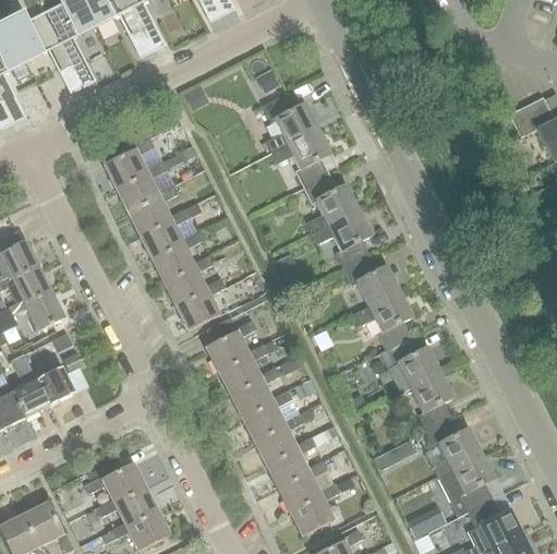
[(61,2),(44,12),(71,64),(84,57),(74,36),(96,25),(82,0),(60,0),(61,2)]
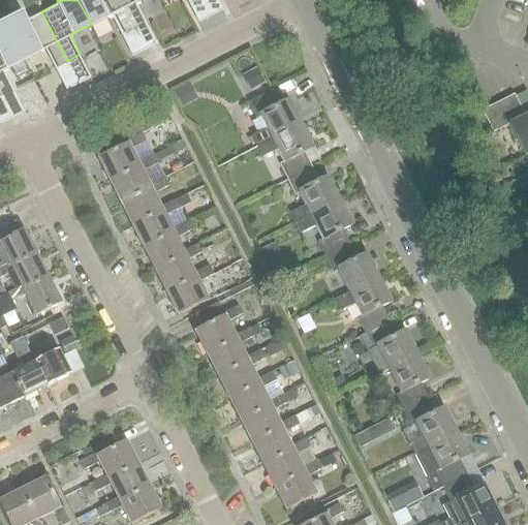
[(122,33),(133,27),(120,0),(78,0),(91,24),(112,13),(122,33)]
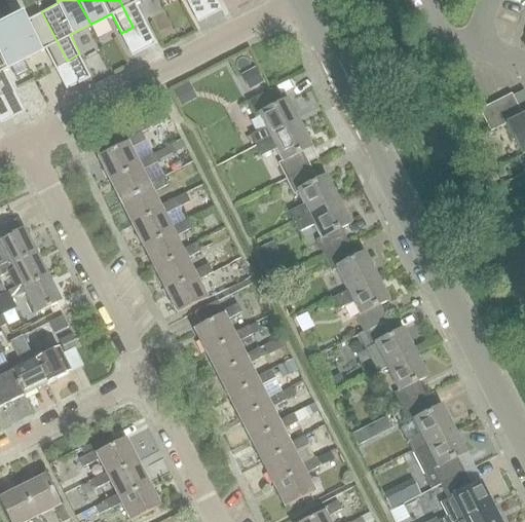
[(119,0),(133,27),(145,20),(136,1),(138,0),(119,0)]
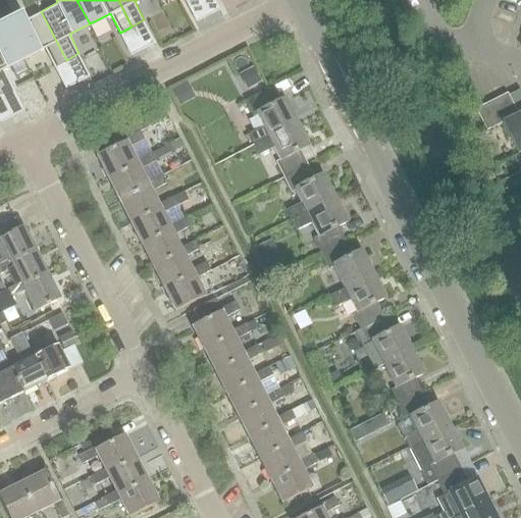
[(54,65),(66,60),(41,11),(25,18),(22,14),(6,22),(24,57),(45,47),(54,65)]
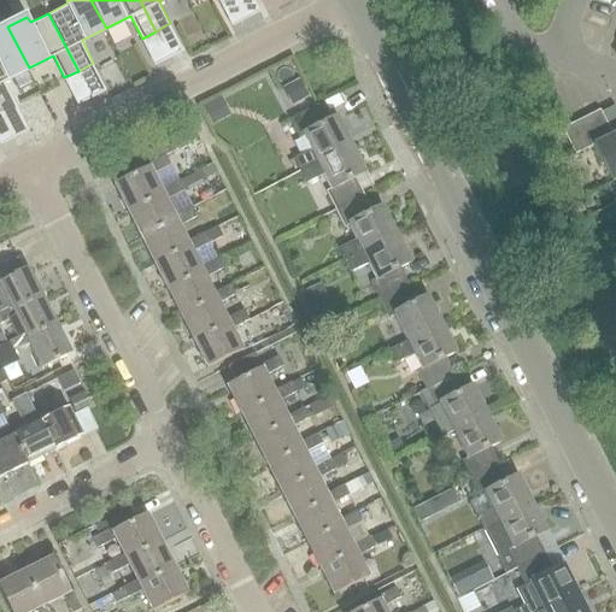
[(0,106),(1,110),(16,103),(4,80),(29,68),(7,27),(0,30),(0,106)]
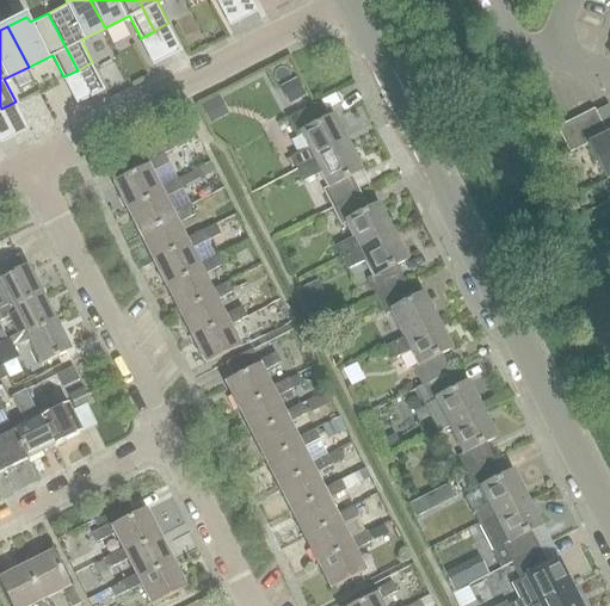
[(297,74),(287,81),(296,99),(307,93),(297,74)]
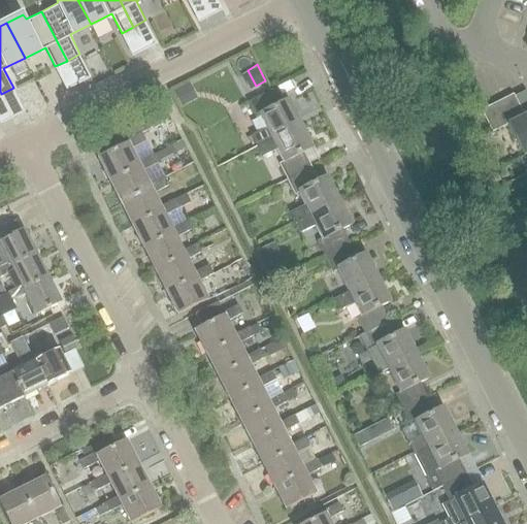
[(258,144),(301,122),(289,98),(281,102),(272,88),(249,100),(257,116),(261,115),(267,126),(252,133),(258,144)]
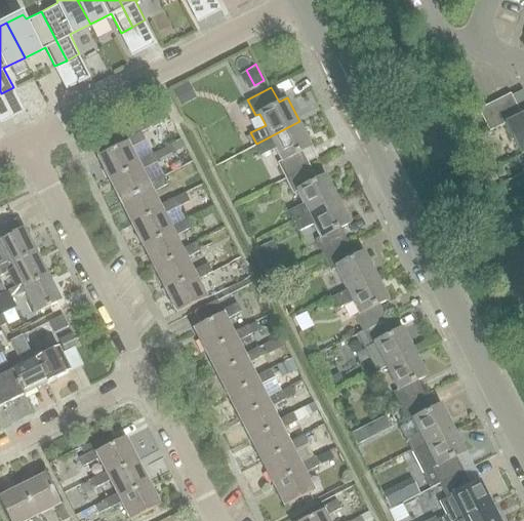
[(511,91),(499,96),(511,117),(521,112),(511,91)]
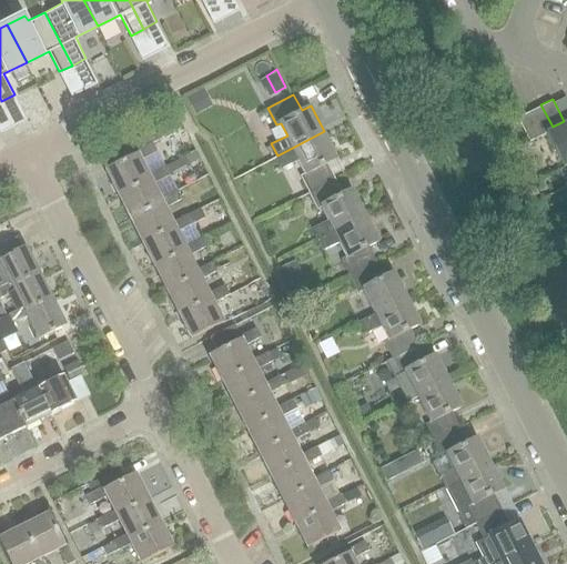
[(540,104),(529,110),(542,132),(546,130),(553,127),(540,104)]
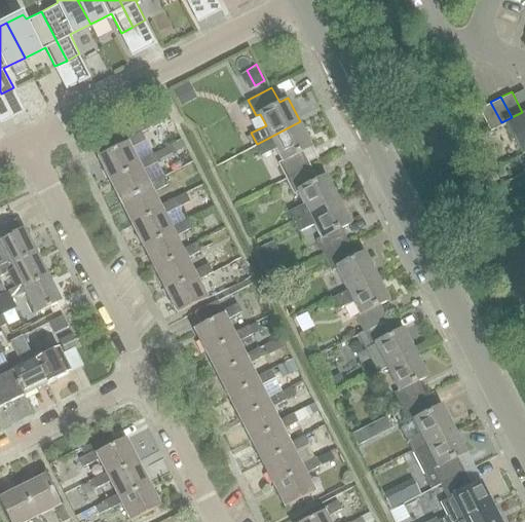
[(501,122),(490,102),(480,107),(490,128),(501,122)]
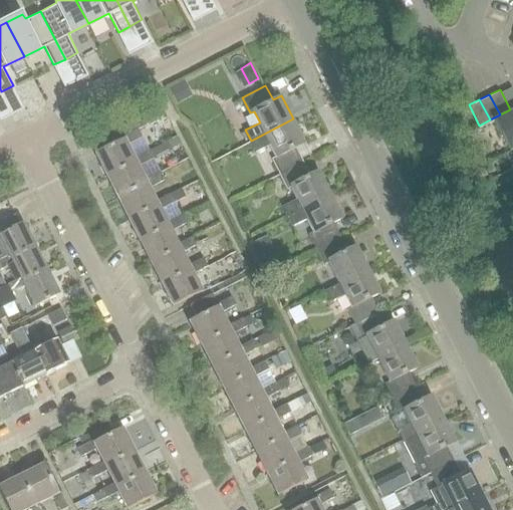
[(163,106),(156,109),(159,115),(166,111),(163,106)]
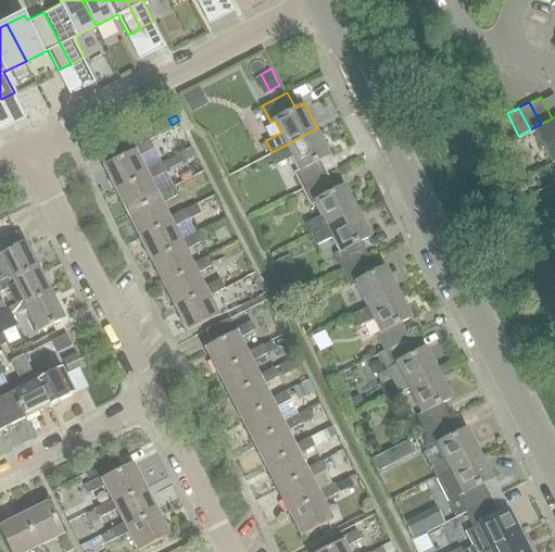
[(554,117),(552,118),(541,124),(534,127),(552,162),(554,160),(554,117)]
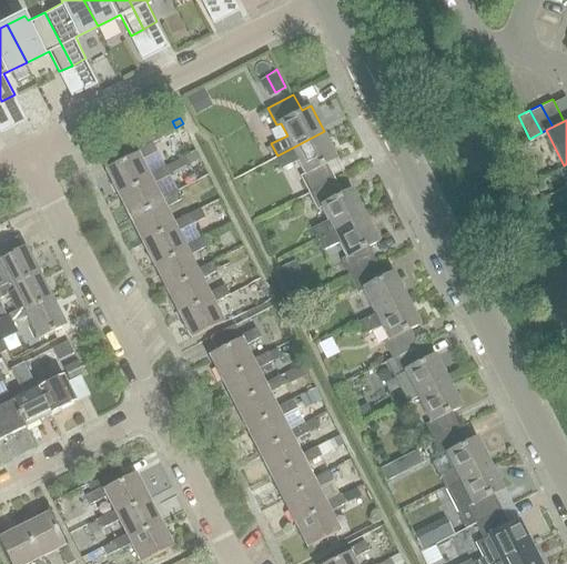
[(302,174),(311,191),(336,178),(327,161),(337,157),(324,131),(277,155),(283,167),(299,159),(305,172),(302,174)]
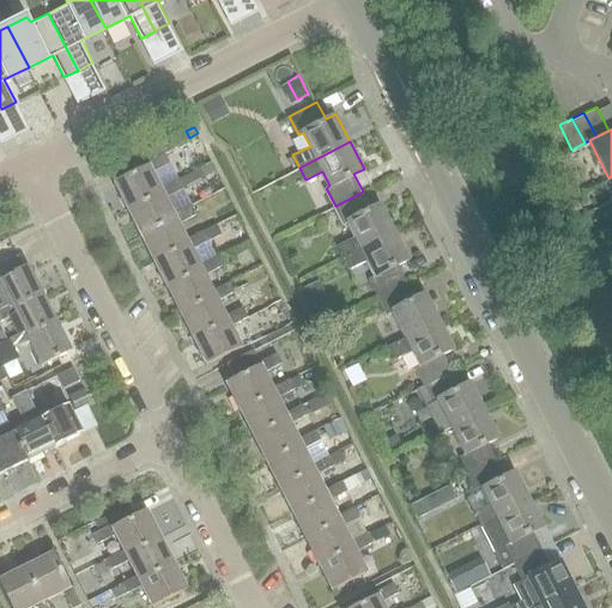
[(127,207),(163,190),(161,186),(152,170),(170,160),(165,151),(146,160),(149,164),(147,164),(115,181),(114,181),(115,183),(116,183),(127,206),(127,207)]
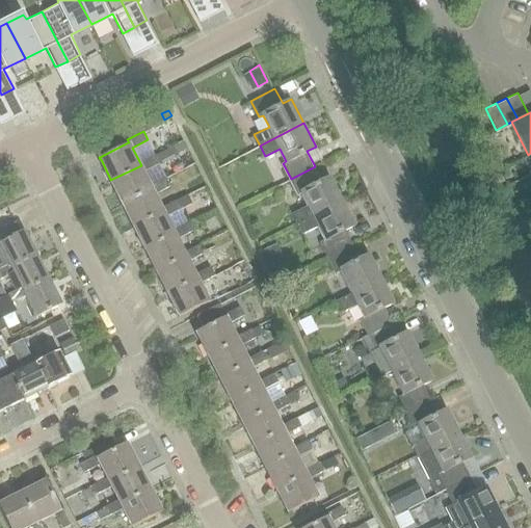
[(174,144),(155,155),(159,162),(159,163),(178,153),(174,144)]
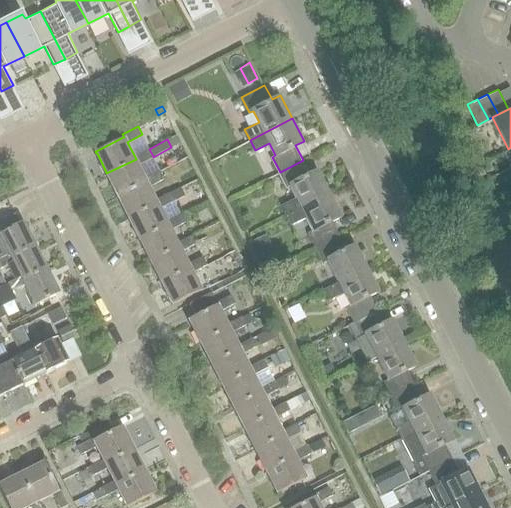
[(149,148),(134,155),(136,159),(106,173),(107,174),(117,194),(117,195),(146,180),(145,176),(138,163),(153,156),(149,149),(149,148)]
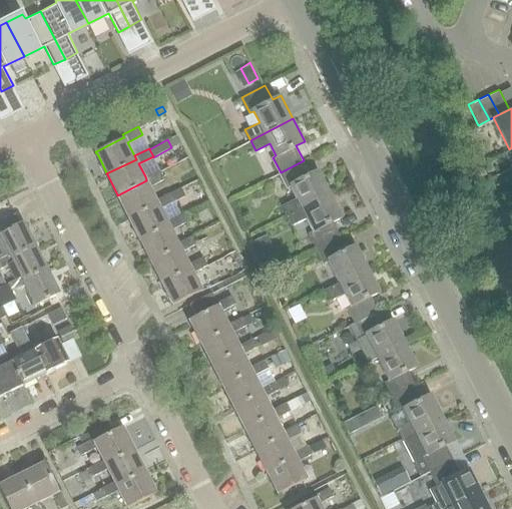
[(310,173),(304,160),(281,172),(288,187),(291,185),(298,197),(283,204),(288,215),(331,193),(319,169),(310,173)]
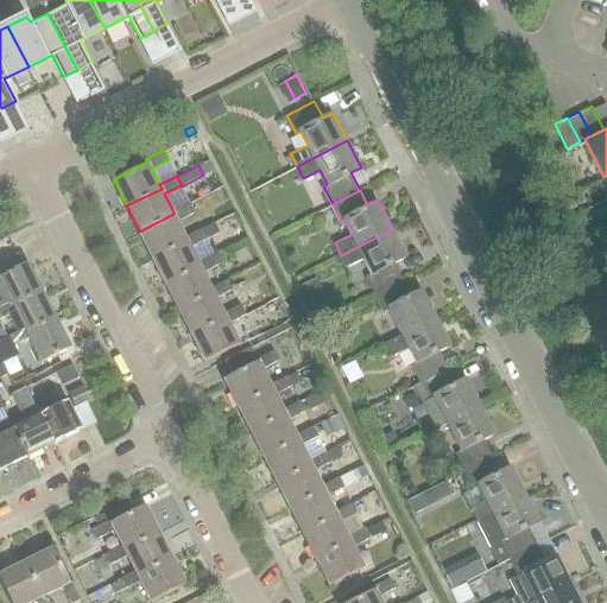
[(189,201),(172,209),(174,214),(139,232),(140,233),(140,232),(152,255),(152,256),(187,239),(185,235),(177,220),(195,210),(189,201)]
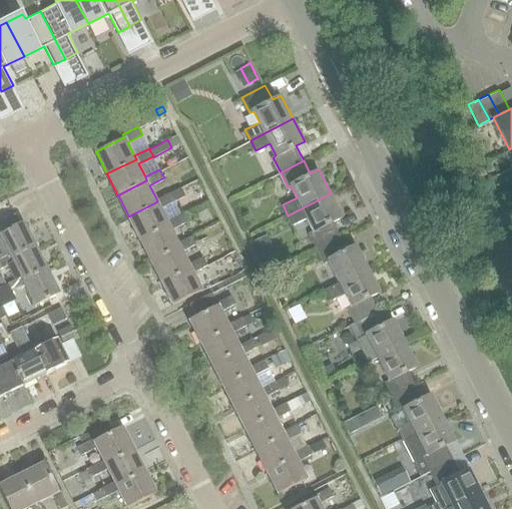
[(170,190),(156,198),(157,201),(128,216),(128,217),(129,217),(139,236),(138,237),(139,238),(168,223),(166,219),(160,206),(186,193),(182,185),(170,190)]
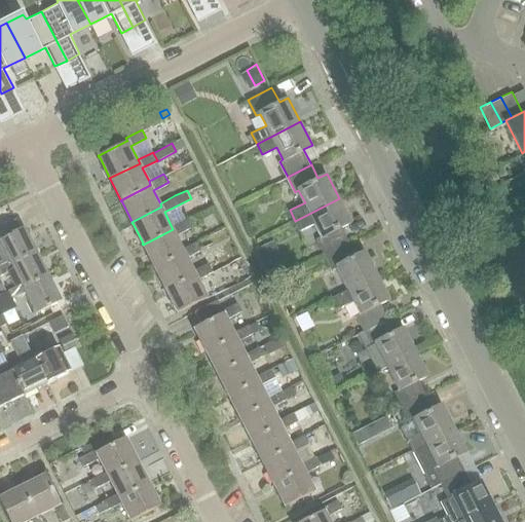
[(317,237),(326,253),(349,241),(342,226),(350,221),(339,198),(295,221),(300,229),(314,222),(322,235),(317,237)]
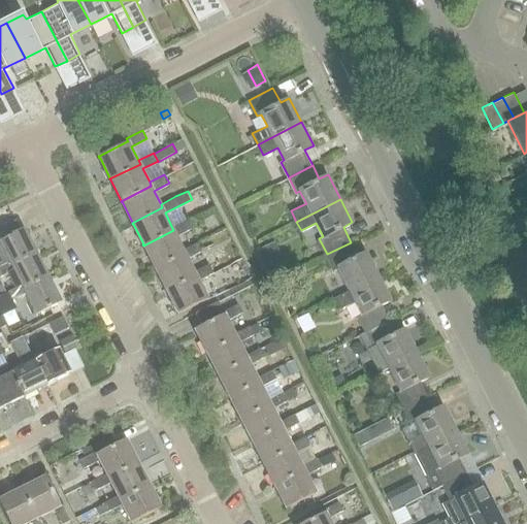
[(187,219),(171,226),(173,230),(143,246),(144,246),(155,266),(154,266),(155,267),(185,252),(183,249),(176,235),(191,227),(187,219)]
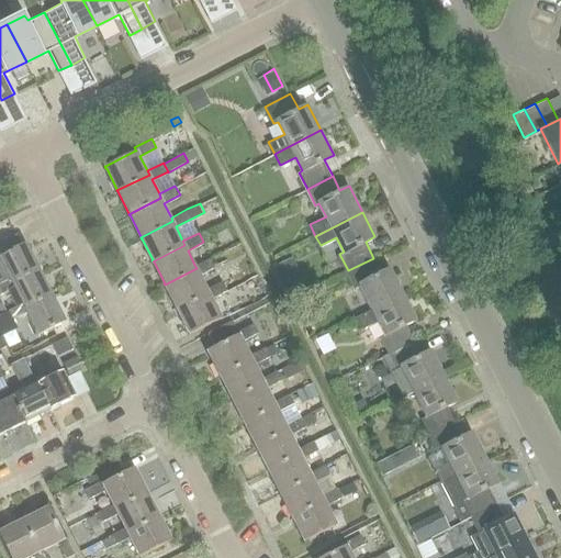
[(0,259),(1,259),(9,276),(12,281),(38,267),(26,243),(1,256),(0,254),(0,259)]
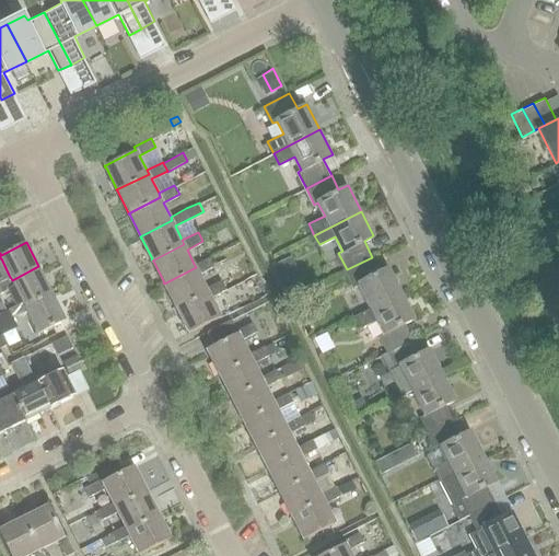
[(210,255),(194,264),(196,267),(164,284),(164,285),(165,284),(176,305),(175,307),(176,307),(208,291),(206,287),(198,273),(214,264),(210,255)]
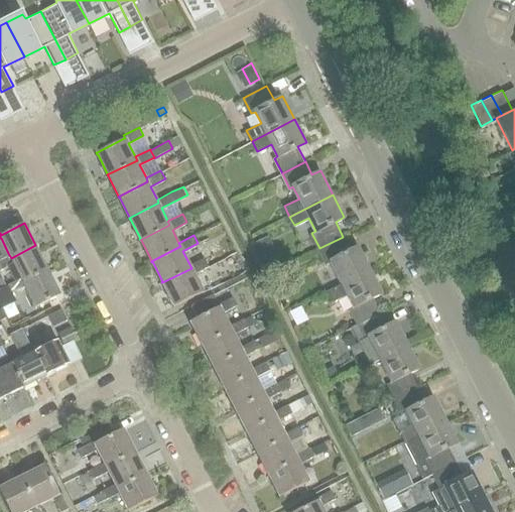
[(332,262),(342,283),(370,269),(358,246),(350,250),(343,237),(319,248),(328,264),(332,262)]
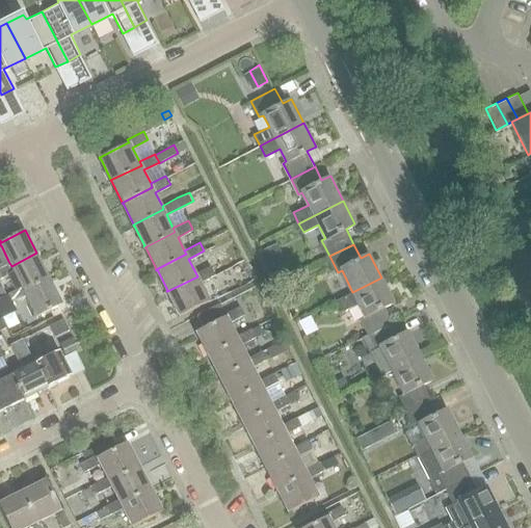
[(23,290),(49,276),(36,253),(11,266),(8,261),(0,265),(0,275),(12,270),(21,285),(23,290)]
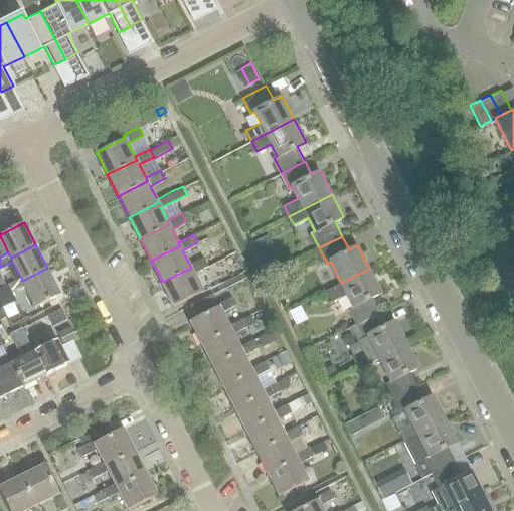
[(275,247),(263,253),(267,264),(280,258),(275,247)]
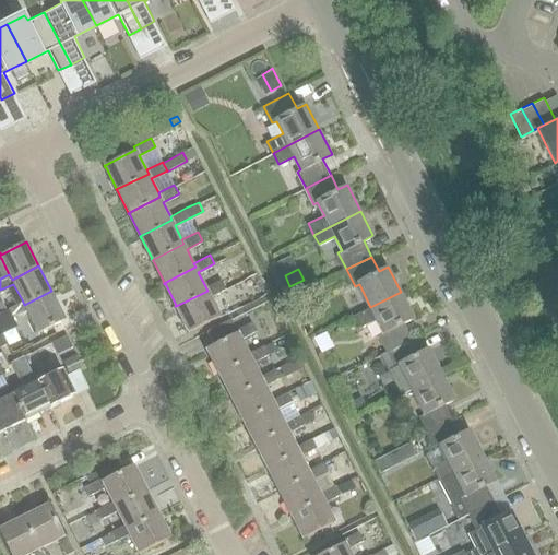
[(222,279),(205,286),(208,291),(176,306),(176,307),(177,307),(188,329),(187,329),(188,331),(189,330),(218,315),(218,316),(220,315),(210,295),(226,287),(222,279)]
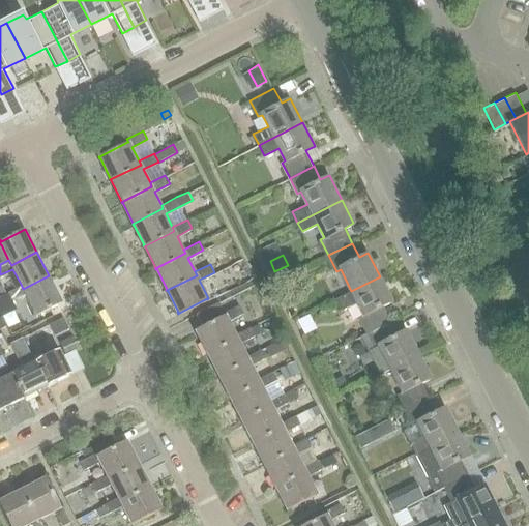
[(36,314),(61,300),(49,275),(23,289),(21,284),(7,291),(11,298),(25,292),(36,314)]
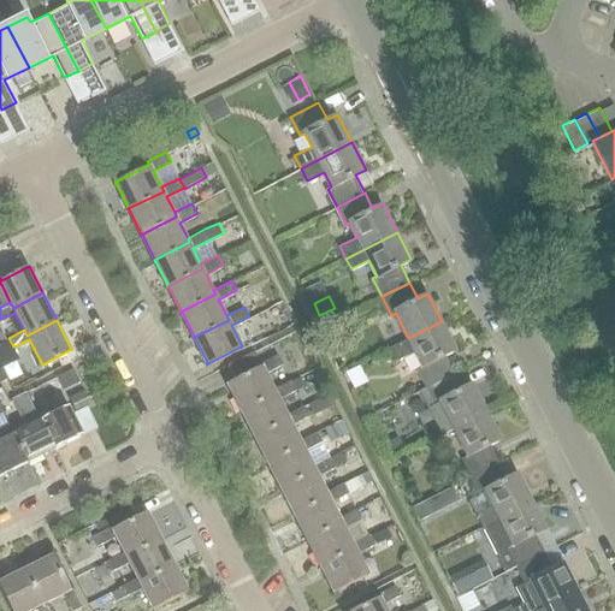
[(418,367),(427,386),(455,372),(445,354),(456,349),(442,321),(408,338),(390,346),(397,360),(415,351),(423,366),(418,367)]
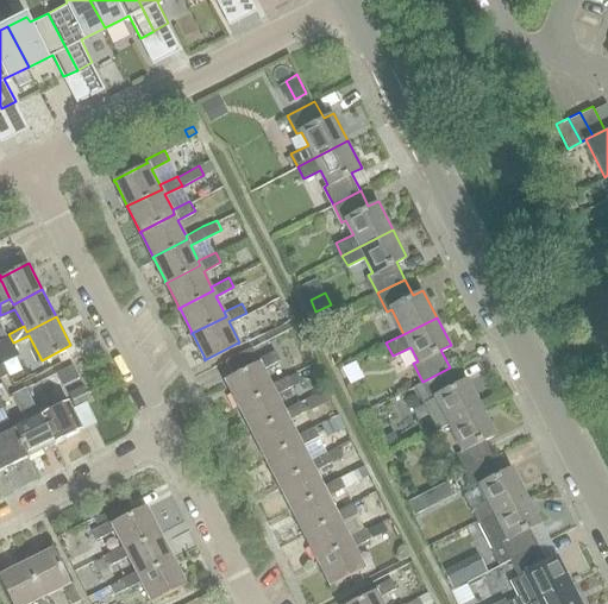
[(2,338),(0,338),(0,351),(5,360),(18,353),(13,343),(8,334),(2,338)]
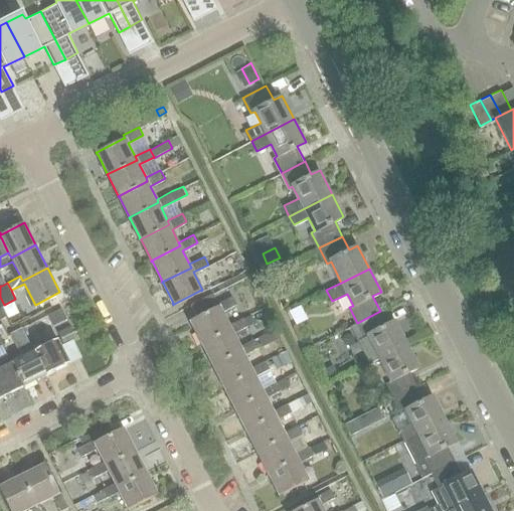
[(200,342),(201,343),(230,328),(228,324),(222,311),(236,303),(232,295),(217,303),(218,306),(218,307),(191,320),(189,320),(190,322),(191,322),(201,342),(200,342)]
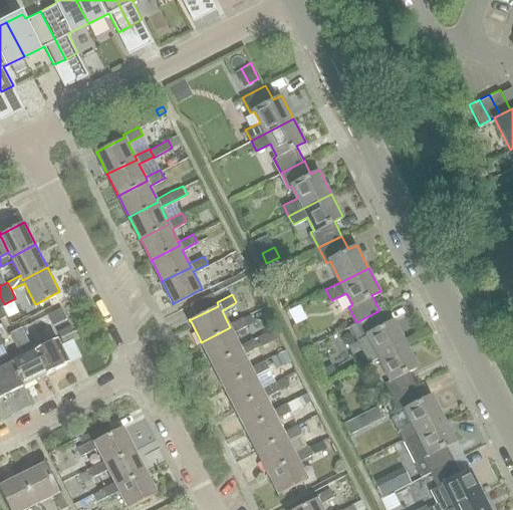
[(367,334),(378,357),(407,343),(395,319),(386,323),(379,310),(356,322),(347,327),(354,341),(367,334)]
